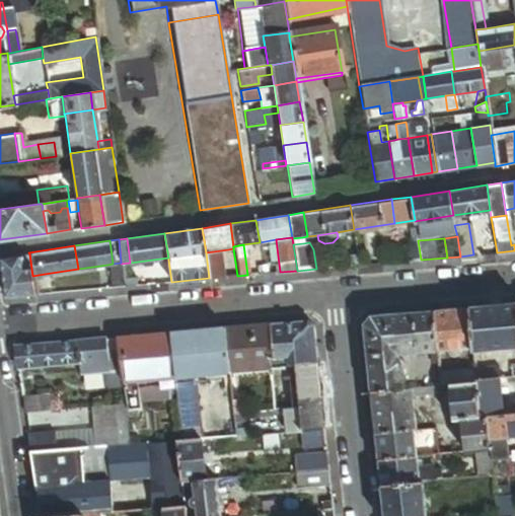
[(406,261),(421,260),(419,246),(412,247),(403,248),(406,261)]
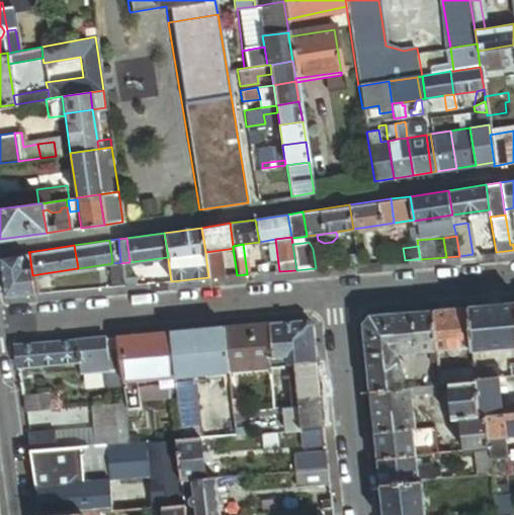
[(228,276),(237,275),(233,248),(228,249),(229,255),(225,257),(228,276)]
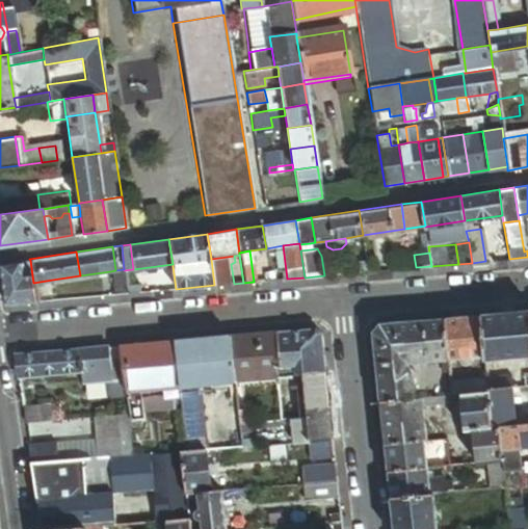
[(22,276),(32,275),(30,260),(20,261),(22,276)]
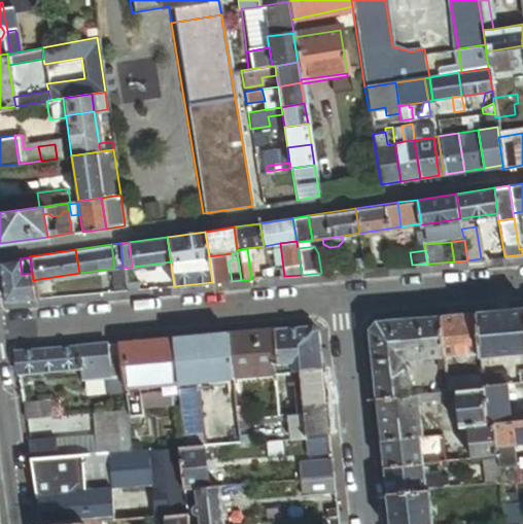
[(4,301),(36,298),(33,280),(32,273),(22,274),(20,258),(0,263),(0,270),(4,301)]
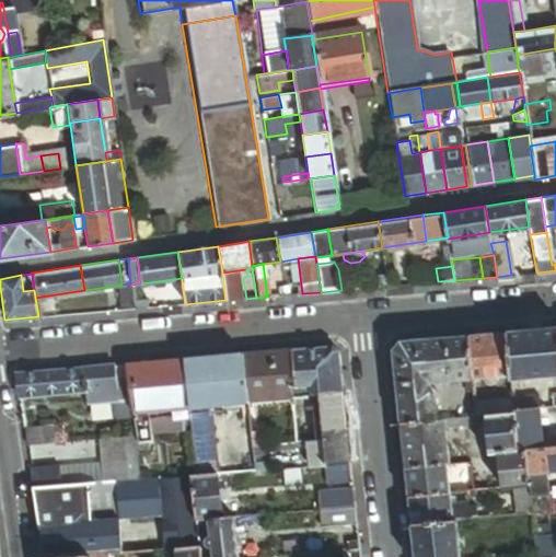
[(380,287),(389,286),(386,276),(378,277),(380,287)]
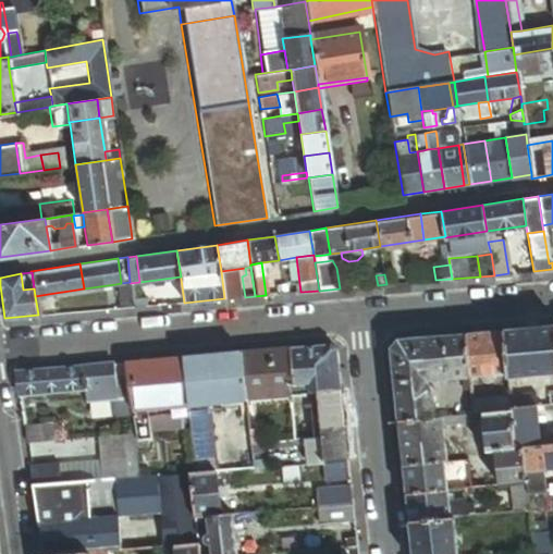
[(283,294),(294,293),(292,277),(281,278),(281,282),(283,294)]
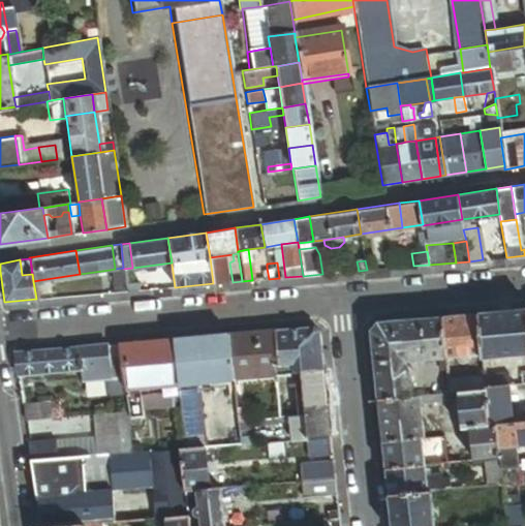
[(158,288),(175,287),(172,265),(155,268),(158,288)]
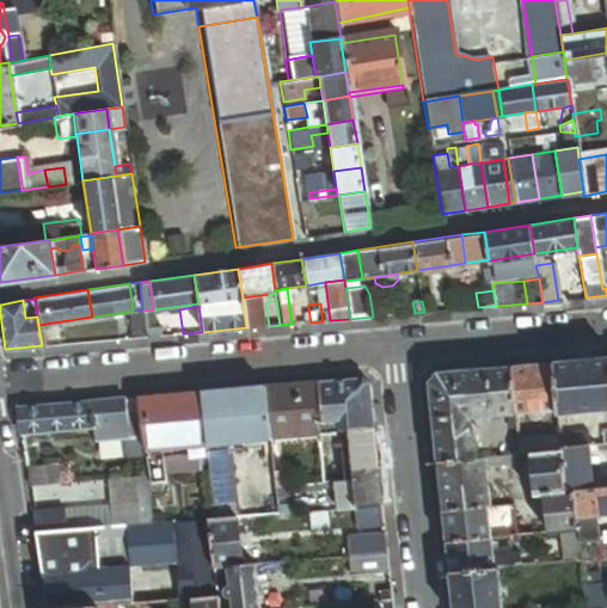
[(130,338),(146,337),(143,319),(142,311),(142,309),(133,311),(127,312),(130,338)]
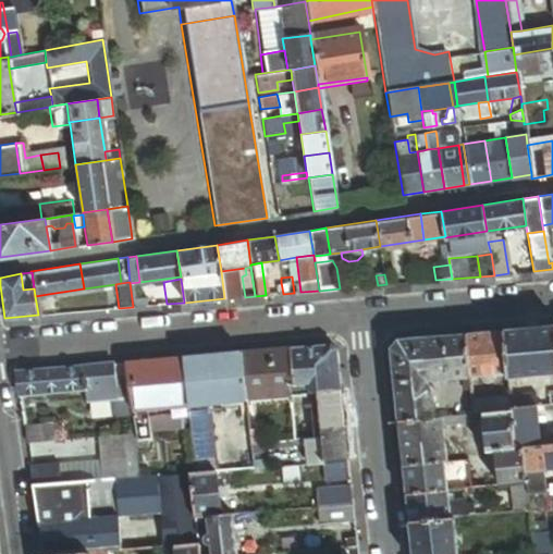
[(272,294),(283,294),(281,282),(270,284),(272,294)]
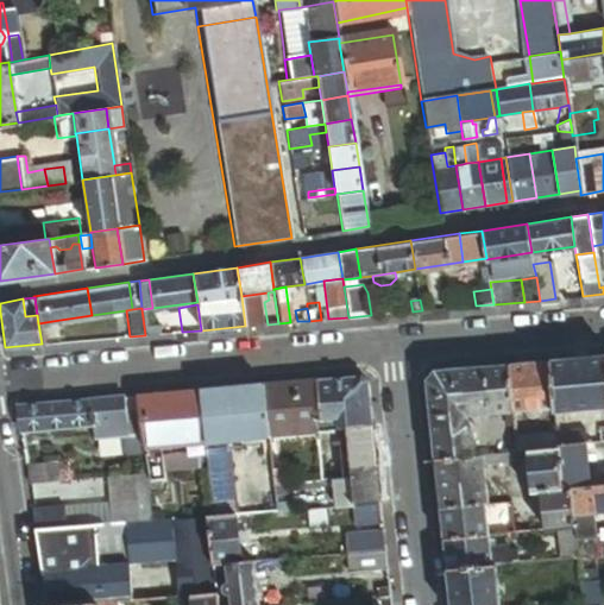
[(145,335),(156,334),(155,316),(143,317),(145,335)]
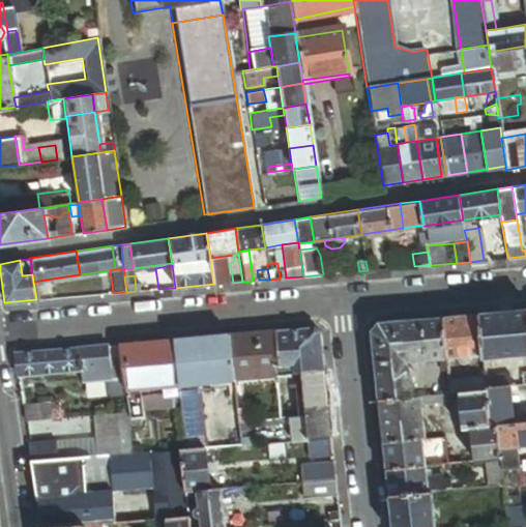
[(36,299),(49,298),(46,280),(33,282),(36,299)]
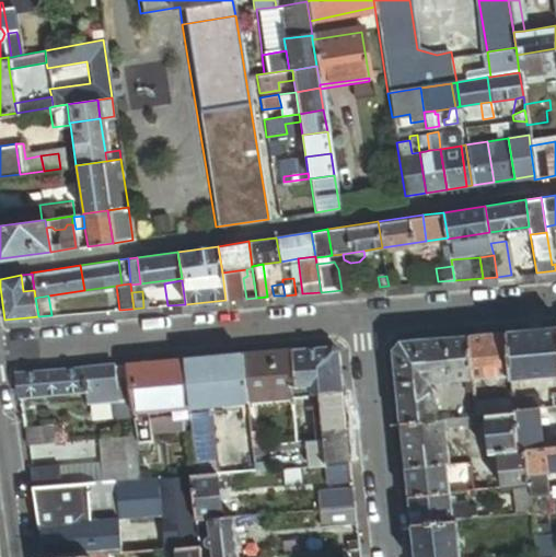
[(555,326),(507,331),(511,374),(511,379),(518,378),(555,373),(555,326)]
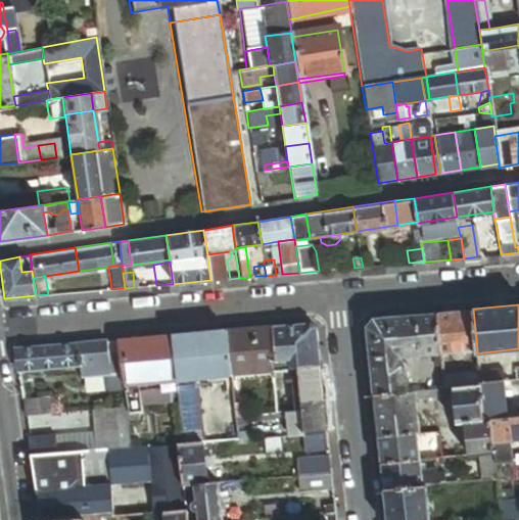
[(477,349),(473,309),(437,312),(440,352),(452,351),(452,352),(452,353),(453,355),(454,356),(455,357),(456,358),(457,358),(458,358),(459,358),(460,358),(461,358),(462,357),(463,357),(464,356),(465,355),(465,353),(465,352),(466,351),(466,350),(477,349)]
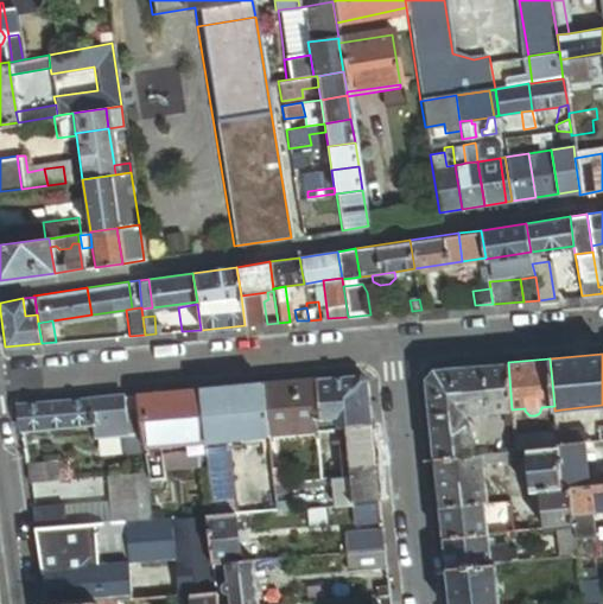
[(512,409),(508,362),(433,369),(425,379),(430,417),(467,413),(512,409)]
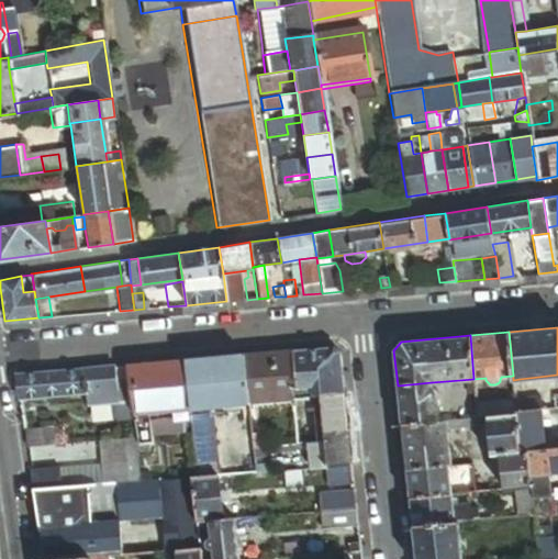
[(332,347),(291,350),(296,389),(313,388),(343,384),(338,353),(332,347)]
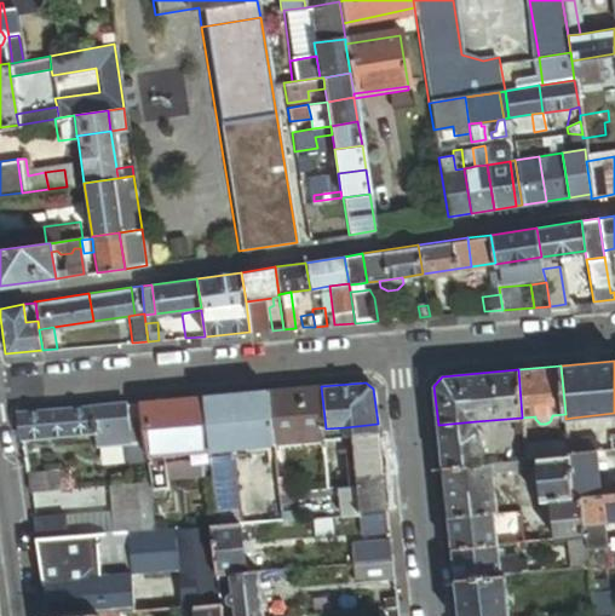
[(326,429),(321,386),(268,391),(274,443),(322,437),(322,430),(326,429)]
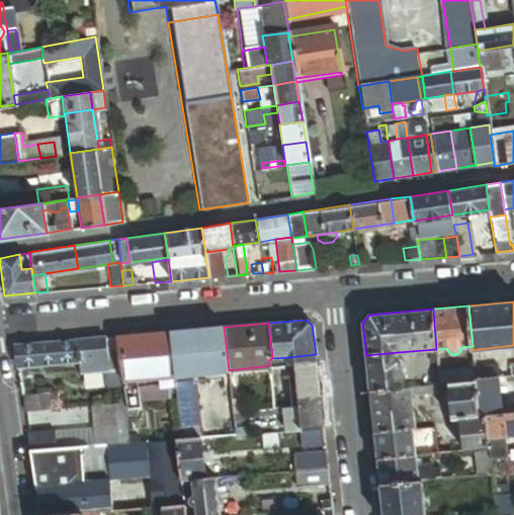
[(229,370),(224,327),(170,332),(175,375),(206,372),(229,370)]
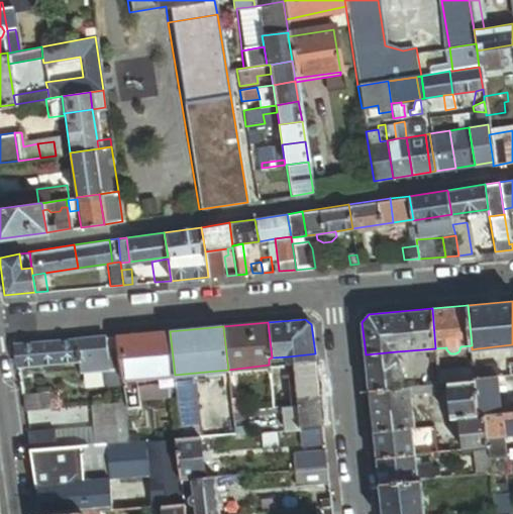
[(175,375),(170,331),(115,335),(120,370),(122,380),(137,379),(175,375)]
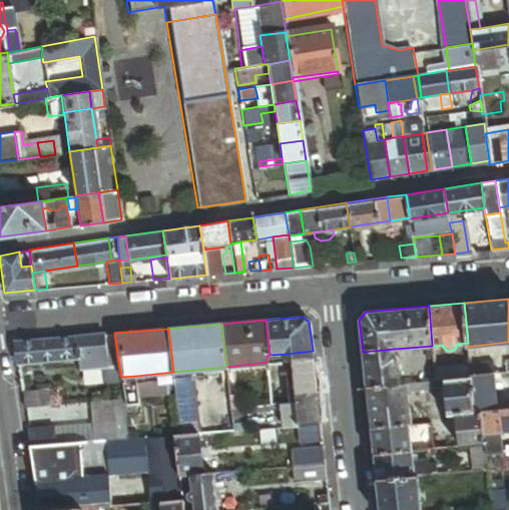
[(119,367),(114,333),(104,334),(106,368),(119,367)]
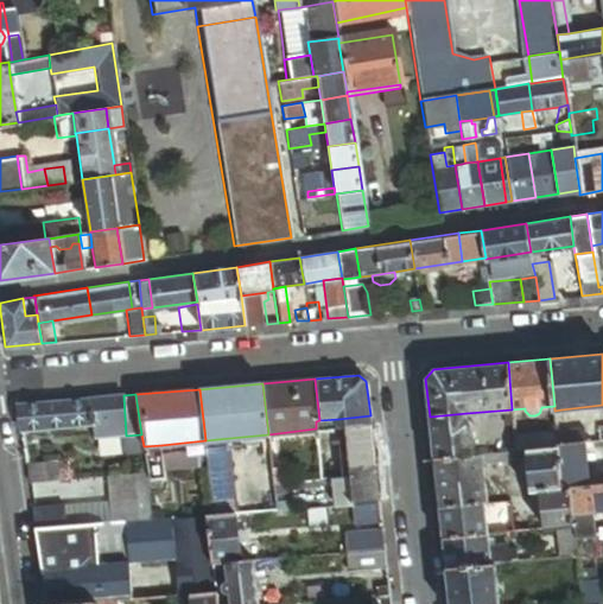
[(124,395),(91,398),(93,423),(94,438),(126,436),(124,395)]
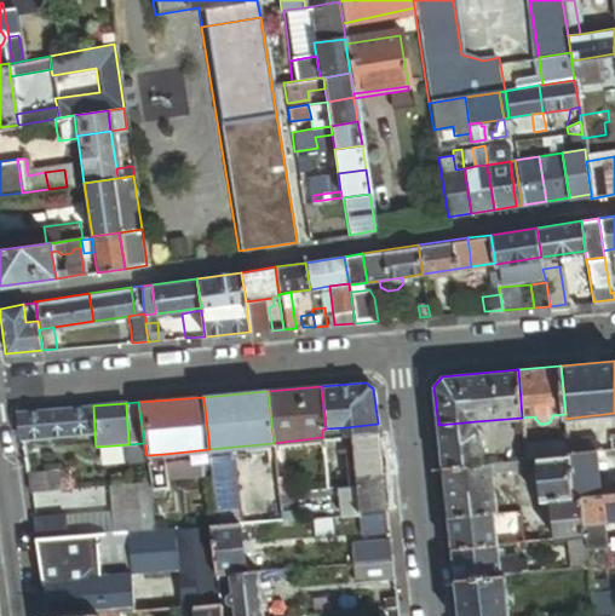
[(15,413),(18,438),(95,431),(93,406),(15,413)]
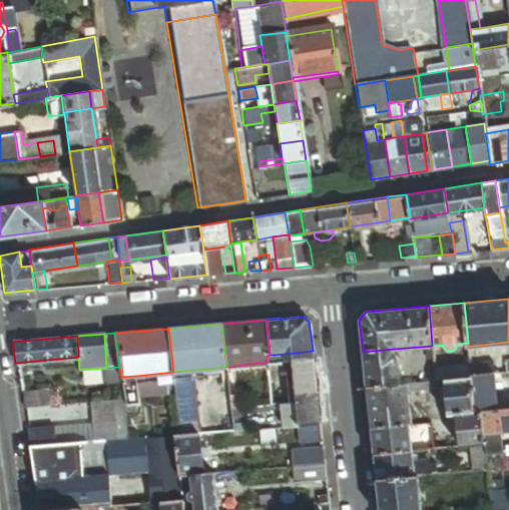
[(470,375),(492,372),(491,361),(475,363),(474,346),(468,347),(470,375)]
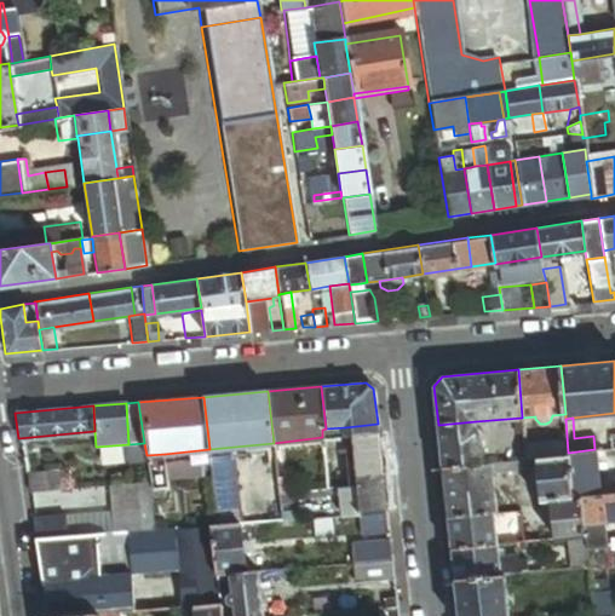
[(442,466),(486,462),(483,429),(476,421),(438,425),(442,466)]
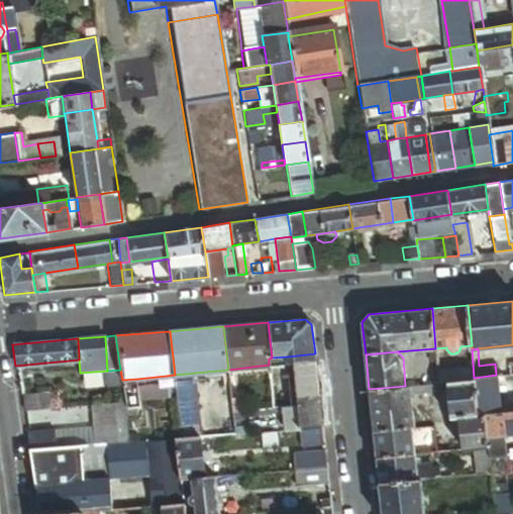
[(315,361),(315,353),(288,356),(294,363),(315,361)]
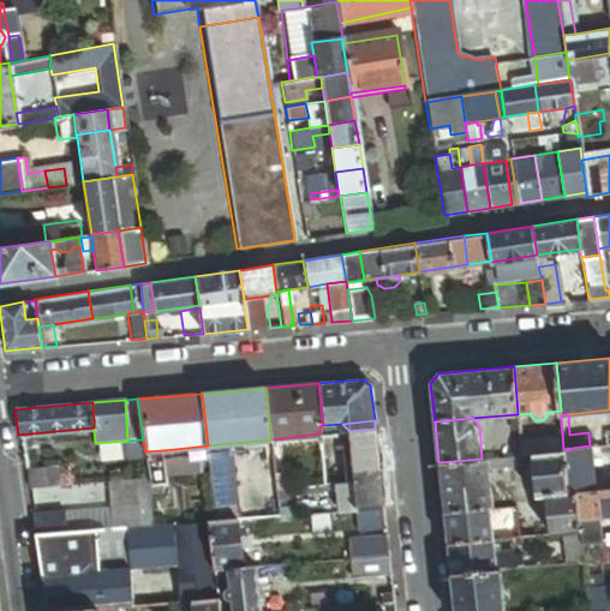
[(344,432),(347,472),(380,468),(375,429),(350,431),(344,432)]
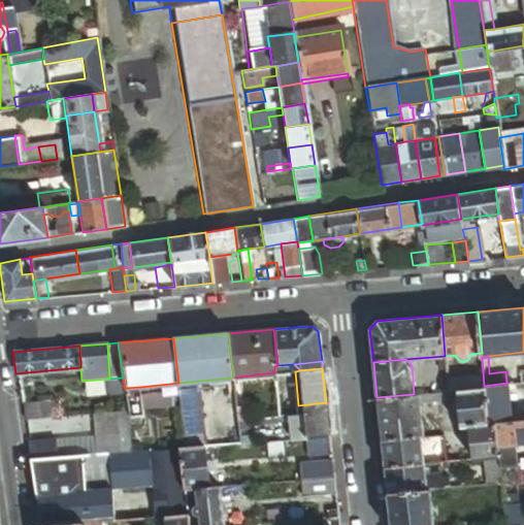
[(275,380),(274,372),(233,378),(234,384),(275,380)]
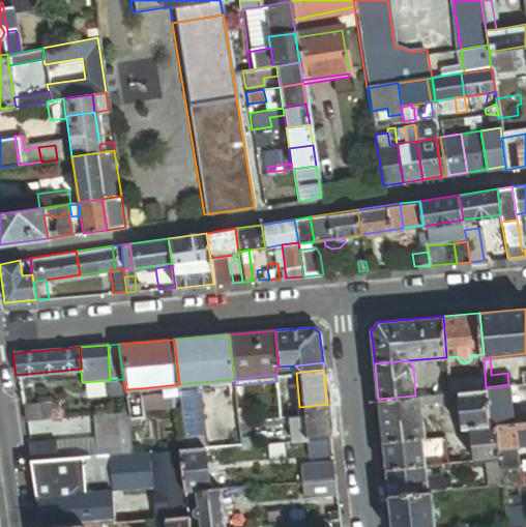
[(484,377),(448,379),(449,391),(485,387),(484,377)]
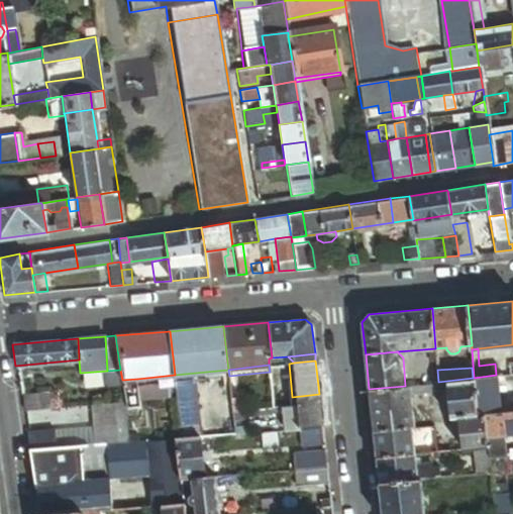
[(199,435),(193,379),(207,377),(206,372),(175,375),(178,401),(181,431),(182,437),(199,435)]
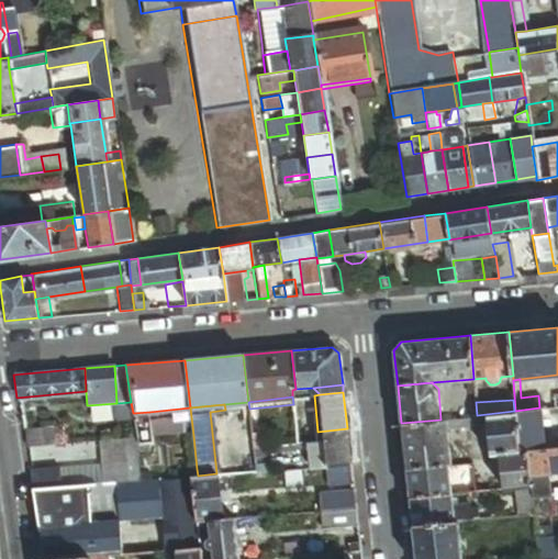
[(154,443),(193,436),(190,407),(149,412),(154,443)]
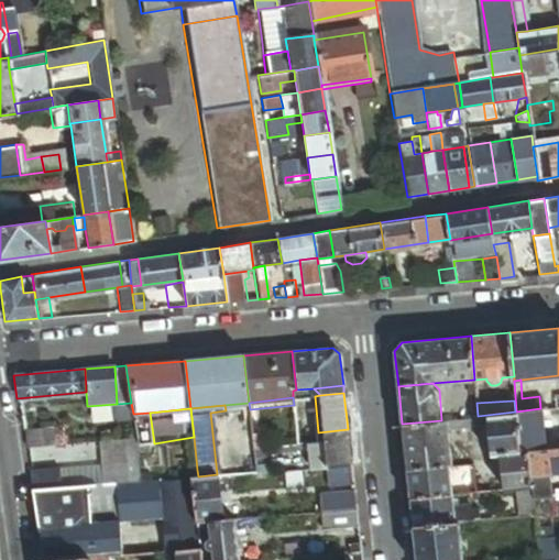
[(544,449),(540,408),(516,412),(517,414),(519,451),(527,451),(544,449)]
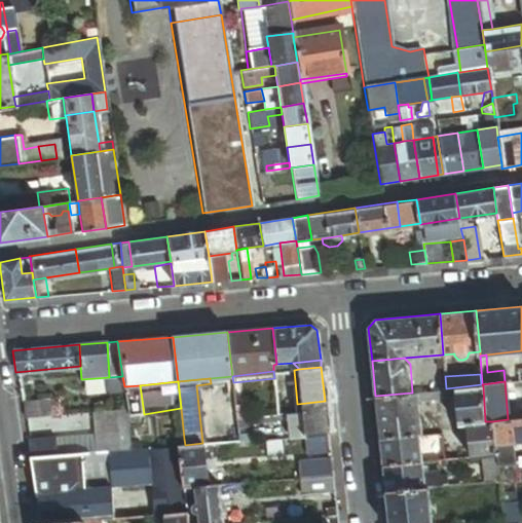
[(127,408),(128,416),(144,414),(140,385),(124,386),(127,408)]
